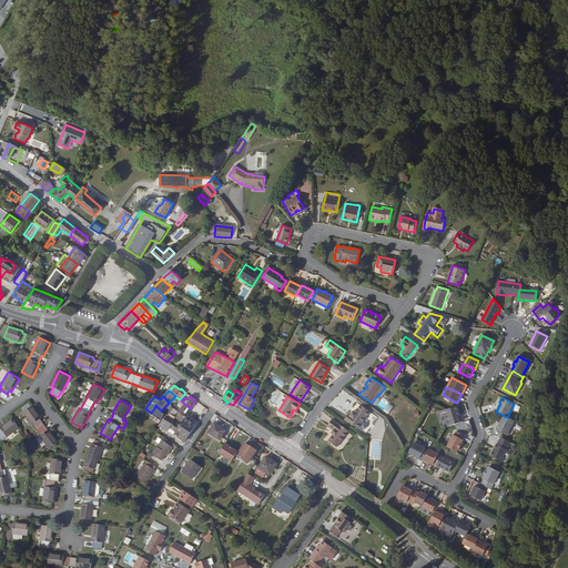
[(190,408),(181,401),(179,403),(182,406),(178,412),(180,413),(176,417),(182,423),(185,418),(184,417),(190,408)]
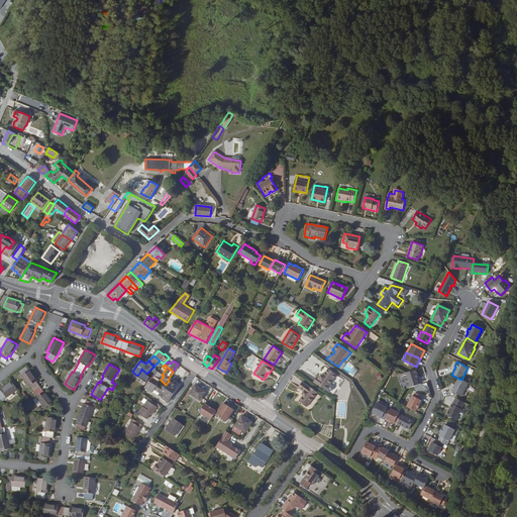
[(43,392),(36,382),(38,381),(30,370),(28,371),(25,368),(19,372),(22,375),(21,376),(29,387),(36,397),(44,408),(54,402),(45,390),(43,392)]
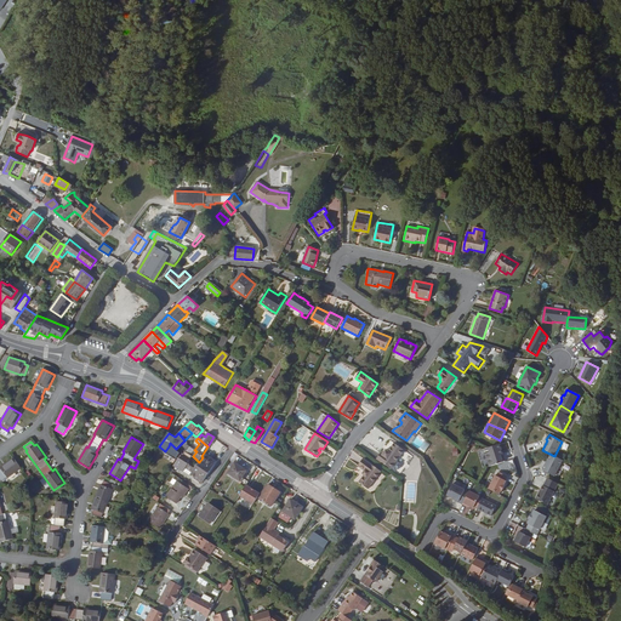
[(381,453),(377,459),(392,468),(392,467),(398,460),(404,450),(394,443),(388,451),(386,450),(383,454),(381,453)]
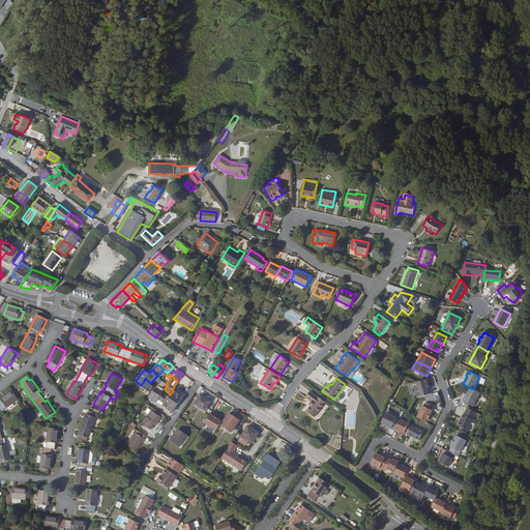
[(430,387),(427,379),(416,382),(419,390),(430,387)]
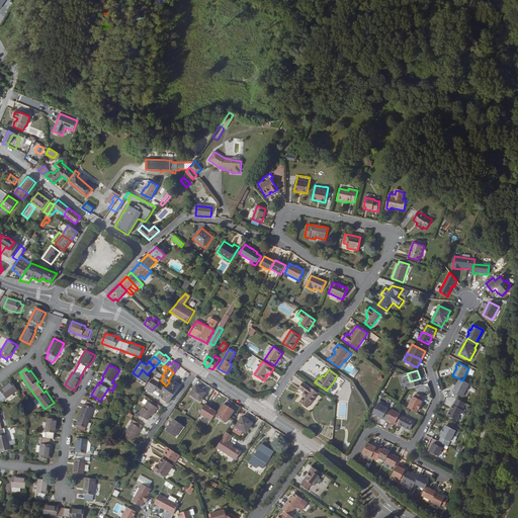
[(196,376),(191,383),(194,386),(199,379),(196,376)]
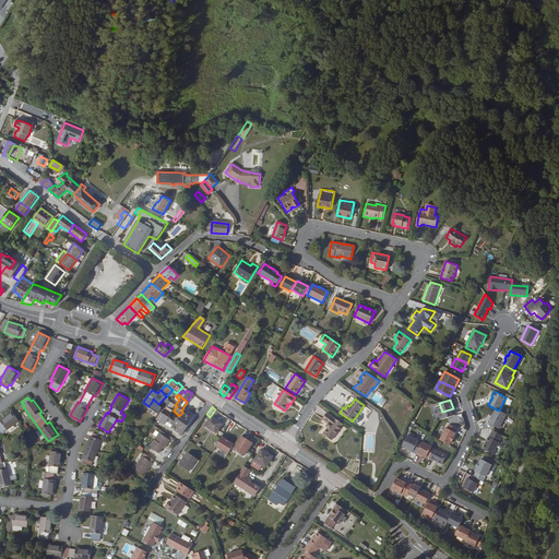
[(164,407),(162,412),(169,417),(173,413),(171,412),(165,408),(164,407)]
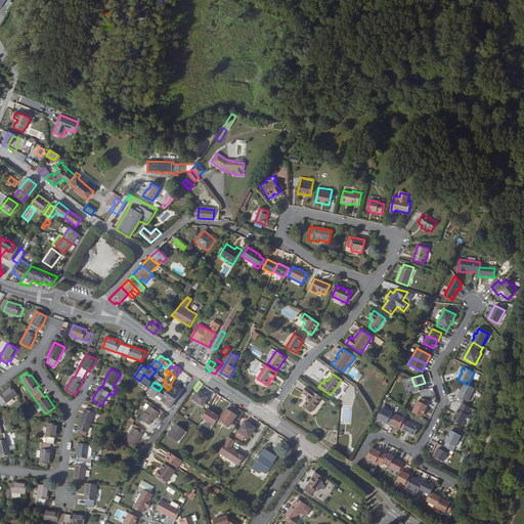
[(425,384),(425,383),(415,386),(417,393),(426,390),(424,384),(425,384)]
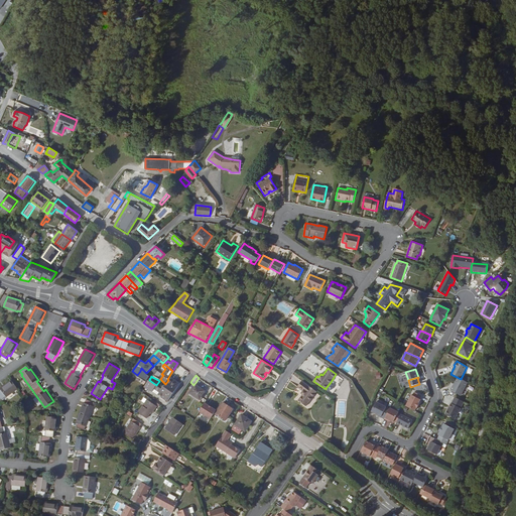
[(461,379),(457,377),(450,390),(462,396),(468,383),(461,379)]
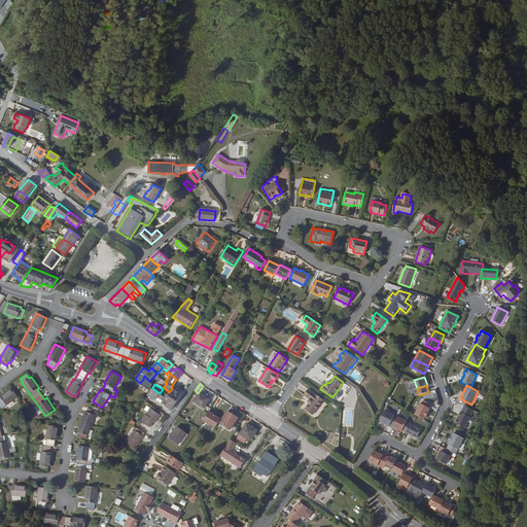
[(164,400),(162,402),(172,410),(183,393),(173,386),(172,388),(169,392),(166,395),(161,392),(160,393),(152,388),(147,394),(155,399),(157,396),(164,400)]
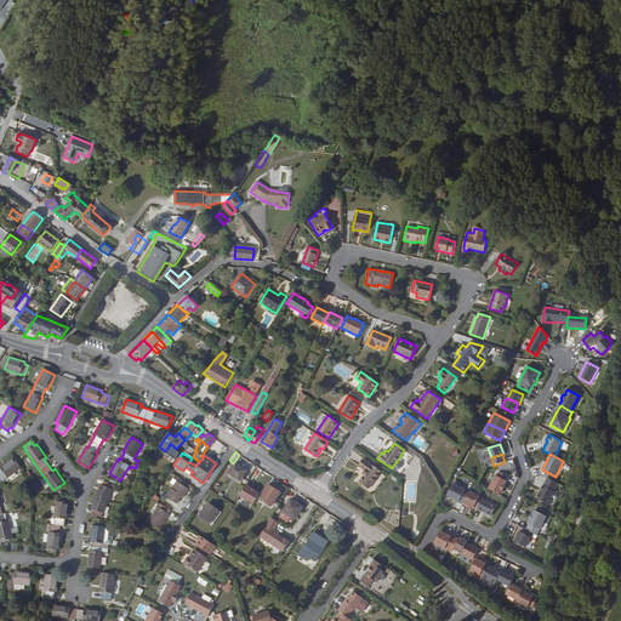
[(0,479),(1,482),(7,478),(22,468),(13,457),(0,466),(0,467),(1,469),(0,469),(0,479)]
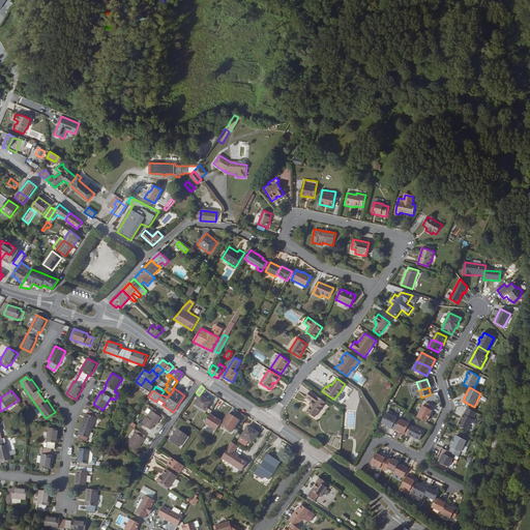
[(312,391),(306,399),(312,402),(310,405),(311,406),(306,412),(315,417),(326,403),(312,391)]
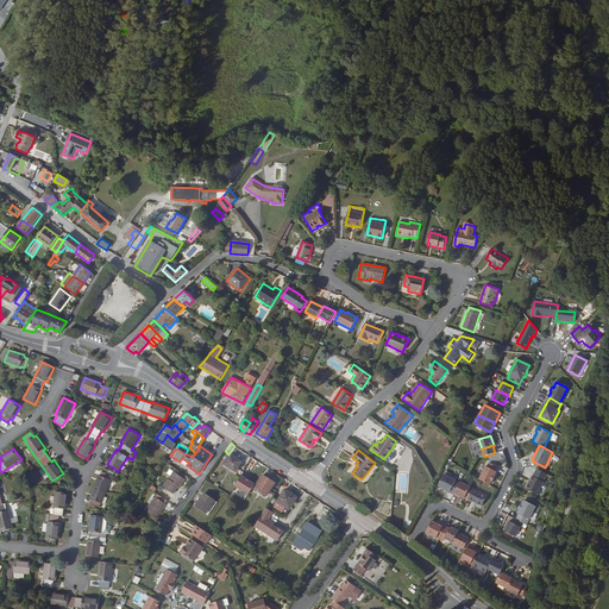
[(390,451),(384,458),(389,462),(390,460),(391,460),(394,457),(394,456),(394,454),(390,451)]
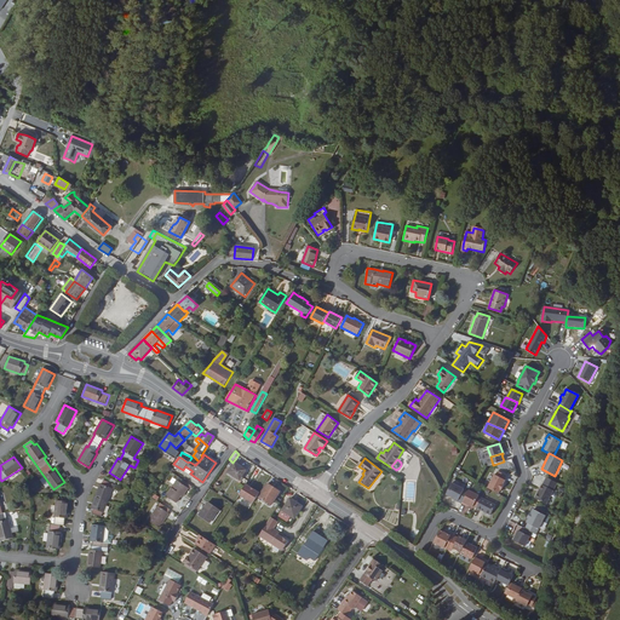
[(240,481),(241,477),(247,470),(234,461),(228,472),(240,481)]
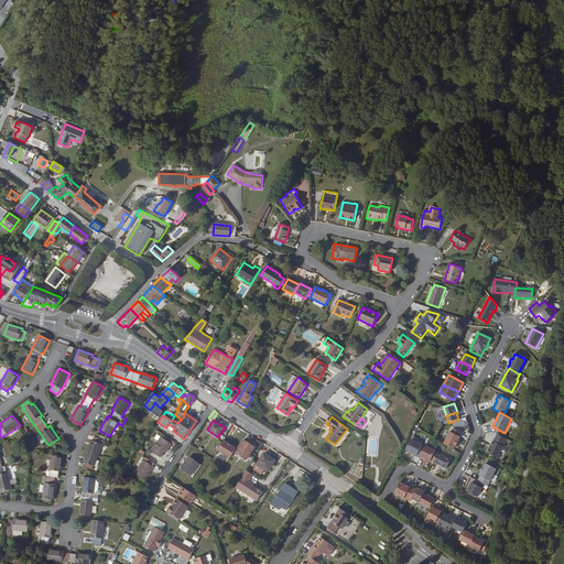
[(459,436),(461,433),(452,429),(451,432),(449,432),(443,444),(454,449),(461,437),(459,436)]
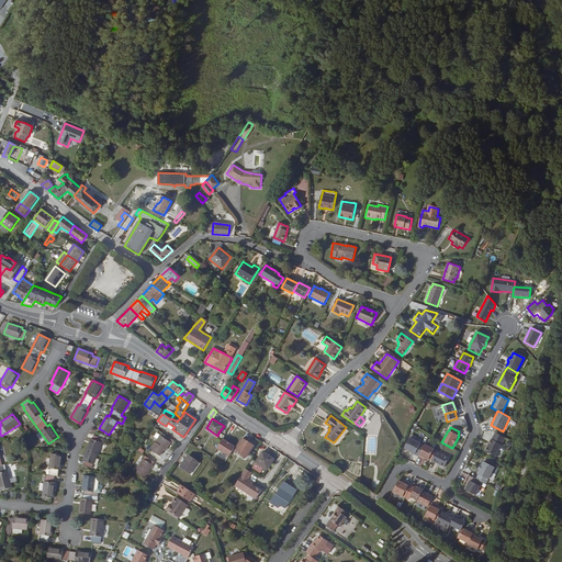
[(506,436),(496,430),(493,438),(492,437),(485,449),(496,454),(506,436)]
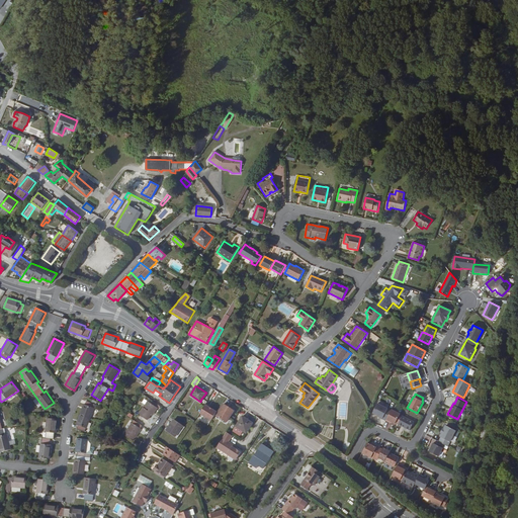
[(154,412),(155,413),(158,408),(148,401),(139,414),(148,420),(151,415),(154,412)]
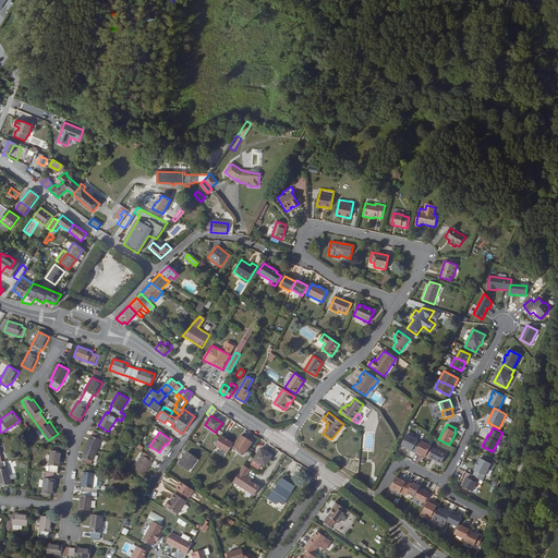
[(100,439),(102,435),(94,433),(92,436),(89,435),(82,458),(84,458),(83,462),(92,465),(93,461),(94,461),(101,439),(100,439)]
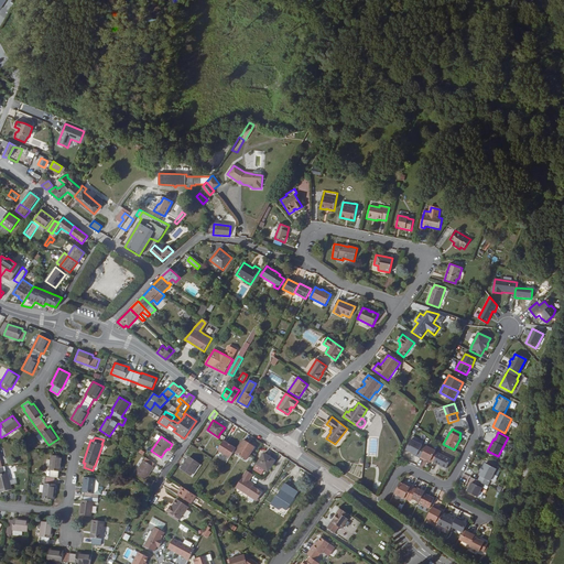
[(420,458),(426,446),(411,438),(404,451),(420,458)]
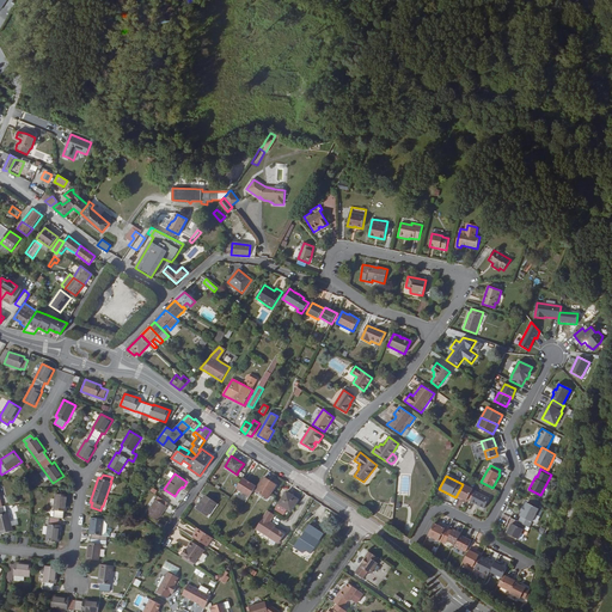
[(277,485),(264,477),(255,491),(268,499),(277,485)]
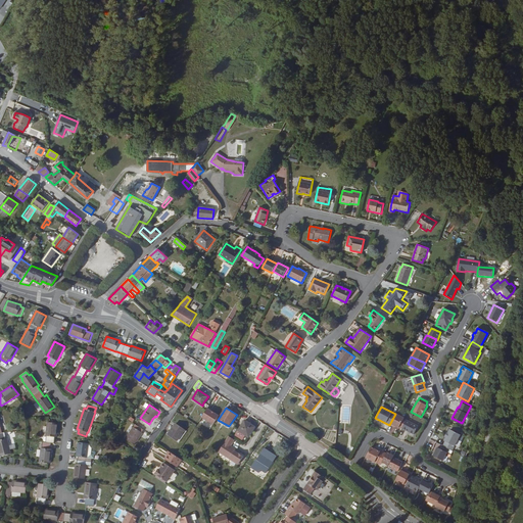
[(201,419),(205,421),(204,423),(212,427),(219,415),(205,409),(201,419)]
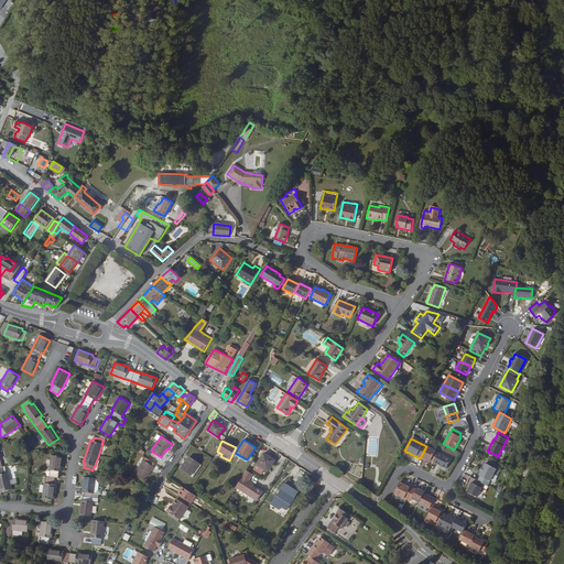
[(433,463),(438,453),(426,446),(420,458),(425,462),(426,461),(430,462),(430,461),(433,463)]
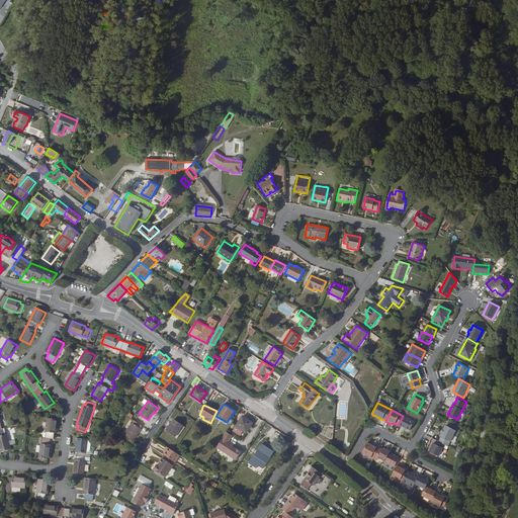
[(5,428),(2,429),(1,423),(0,416),(0,452),(11,449),(7,434),(6,434),(5,428)]
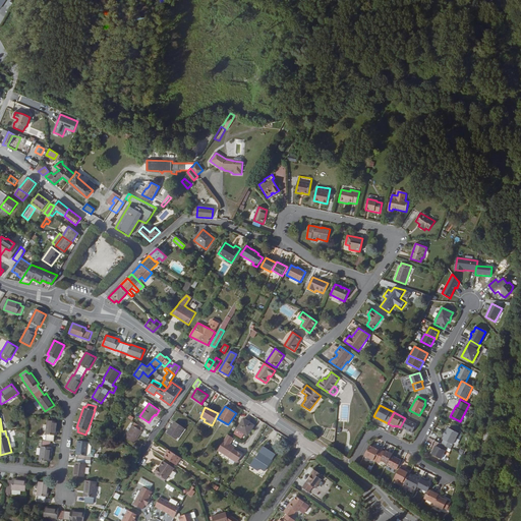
[(254,425),(243,418),(234,433),(241,439),(244,433),(247,436),(254,425)]
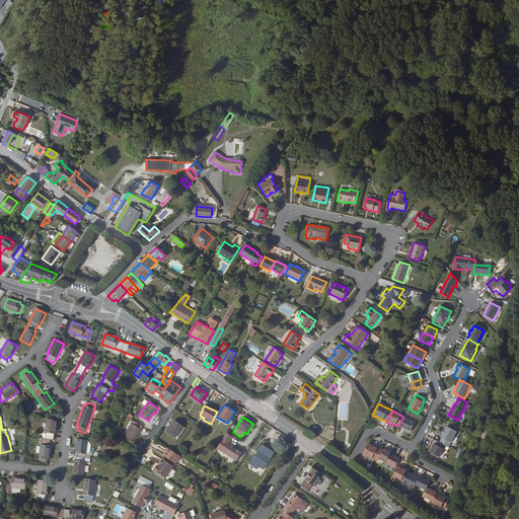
[(415,422),(403,417),(398,426),(410,431),(415,422)]
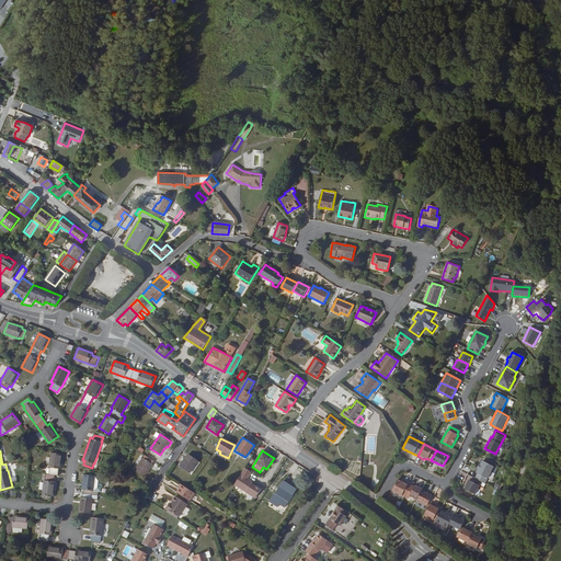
[(49,468),(48,474),(45,474),(45,481),(44,481),(42,495),(55,497),(56,482),(54,482),(55,476),(58,476),(59,469),(61,469),(63,454),(50,453),(48,468),(49,468)]
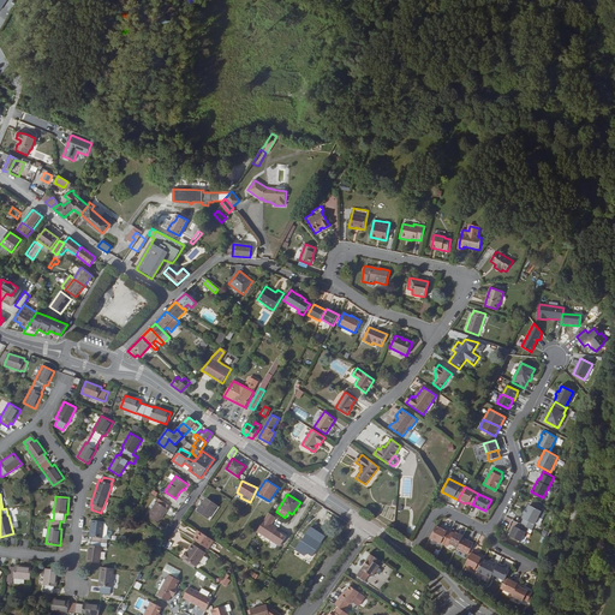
[(208,519),(218,506),(207,497),(197,512),(208,519)]
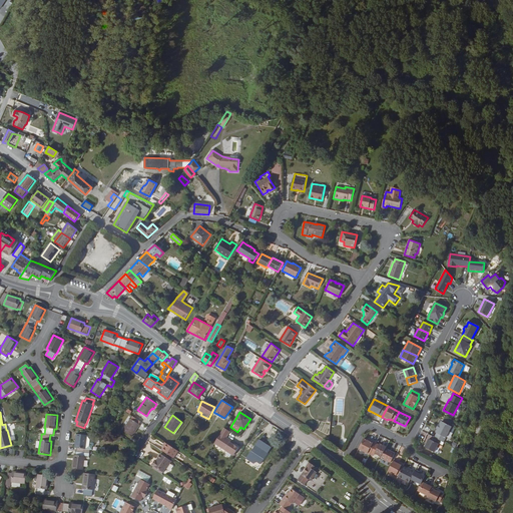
[(137,428),(138,428),(140,425),(130,418),(122,430),(131,437),(134,433),(137,428)]
